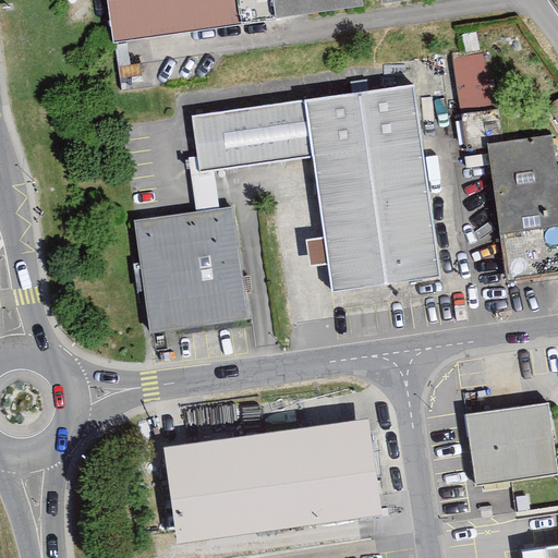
[(104,0),(110,46),(363,9),(361,0),(104,0)]
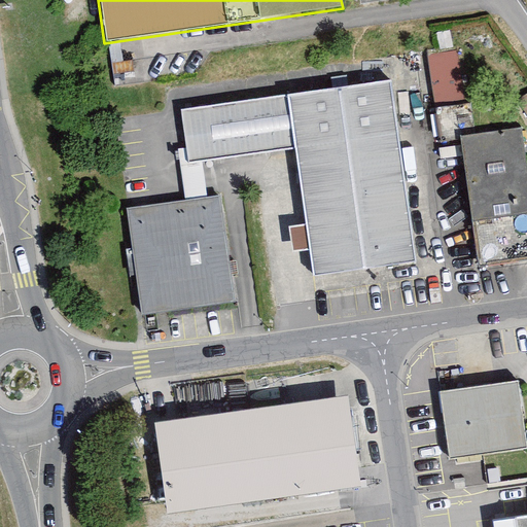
[(468,40),(421,47),(434,143),(454,140),(470,257),(526,248),(526,191),(518,127),(481,132),(468,40)]
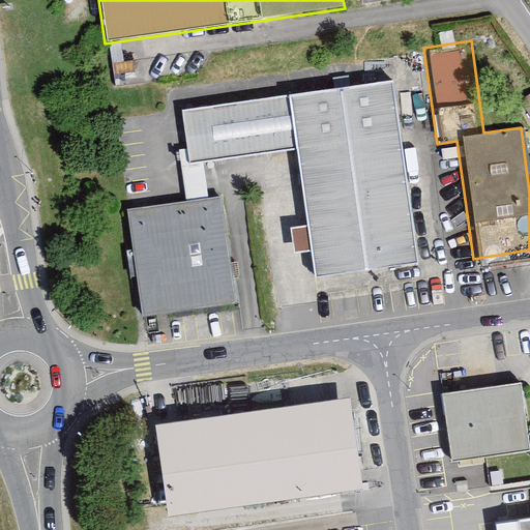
[(394,80),(180,107),(187,160),(296,147),(313,275),(417,262),(394,80)]
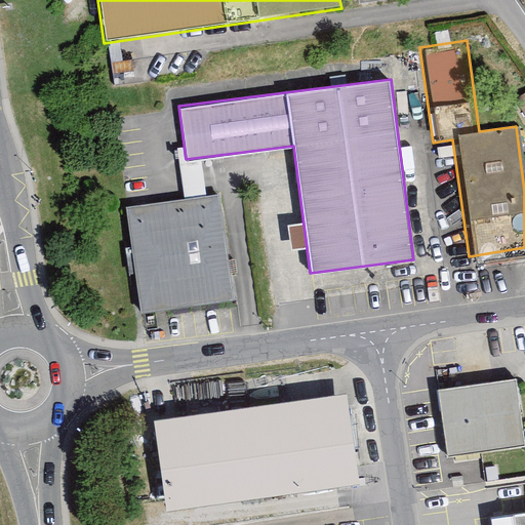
[(221,192),(127,205),(143,315),(237,301),(221,192)]
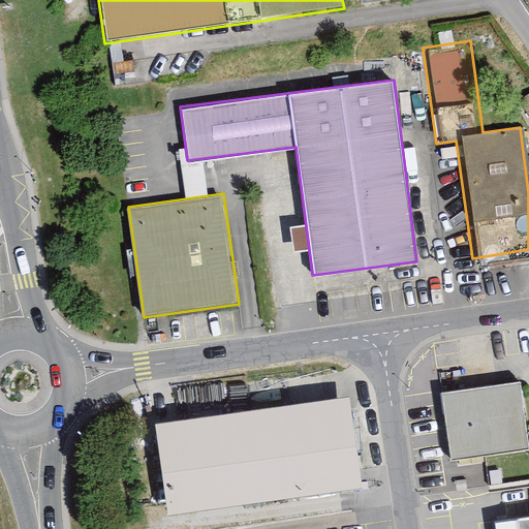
[(528,447),(521,385),(439,397),(448,462),(528,449),(528,447)]
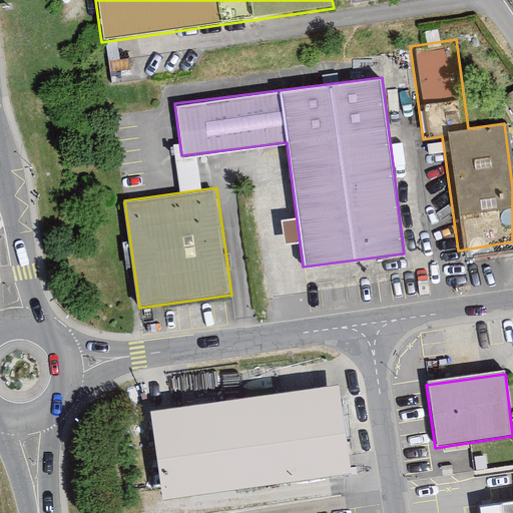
[(339,384),(146,411),(159,502),(352,474),(339,384)]
